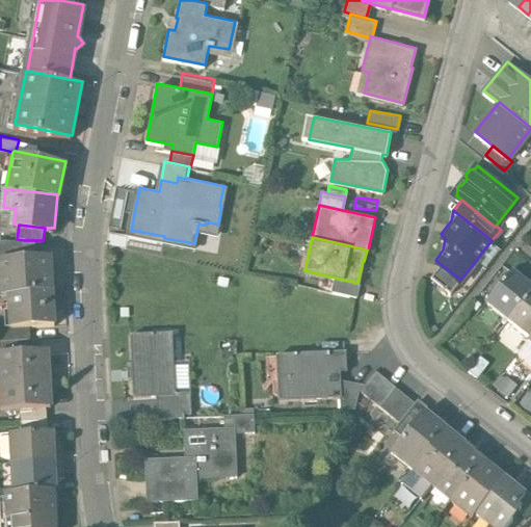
[(17,239),(0,238),(0,257),(25,256),(24,240),(17,239)]
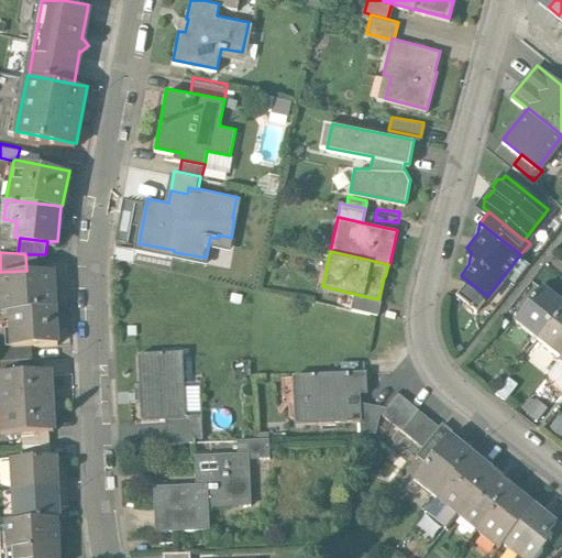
[(26,271),(0,272),(0,290),(1,309),(9,308),(56,306),(53,269),(26,271)]
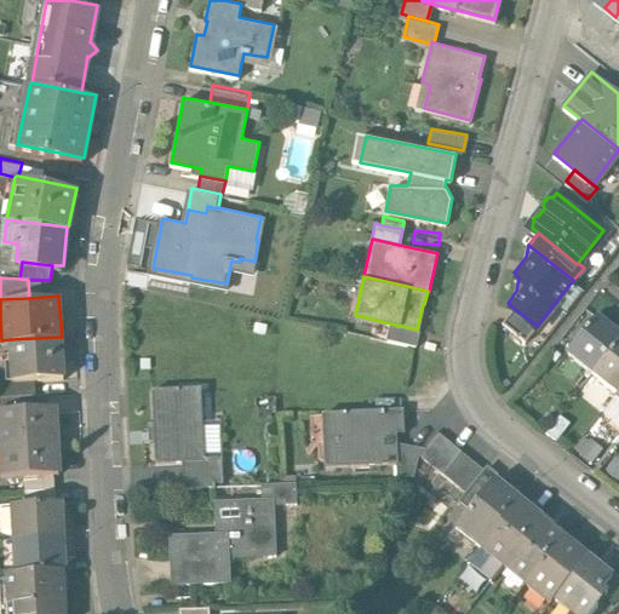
[(537,326),(514,308),(503,321),(526,339),(537,326)]
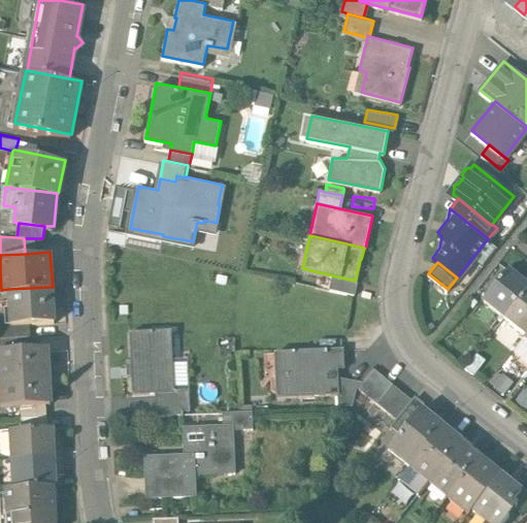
[(526,283),(507,268),(483,299),(504,317),(526,287),(526,283)]
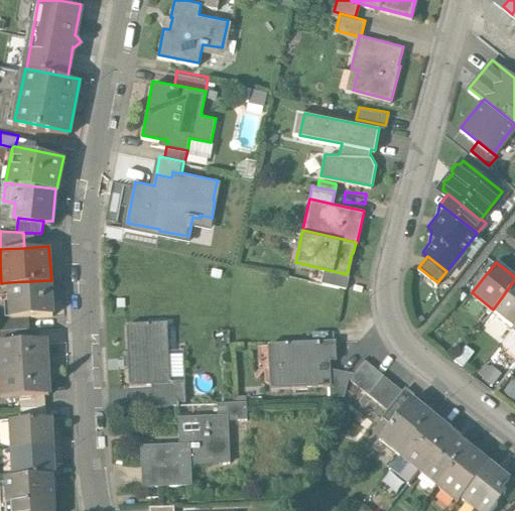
[(347,274),(325,269),(323,279),(323,281),(343,286),(347,287),(350,274),(347,274)]
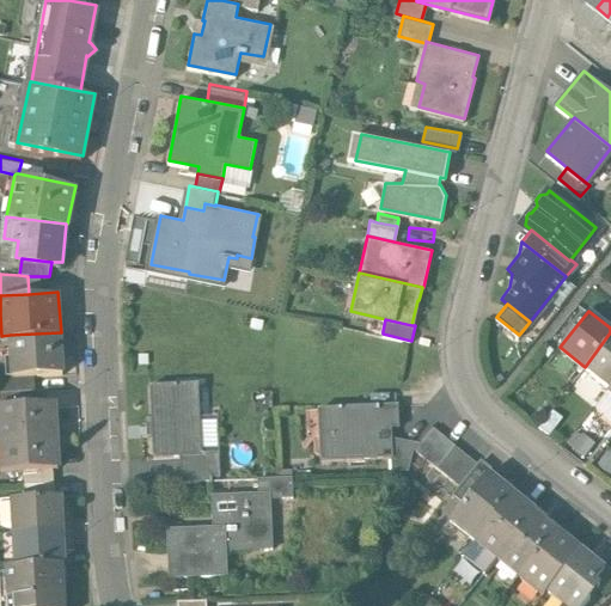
[(61,332),(10,335),(12,373),(12,374),(35,373),(63,371),(61,332)]
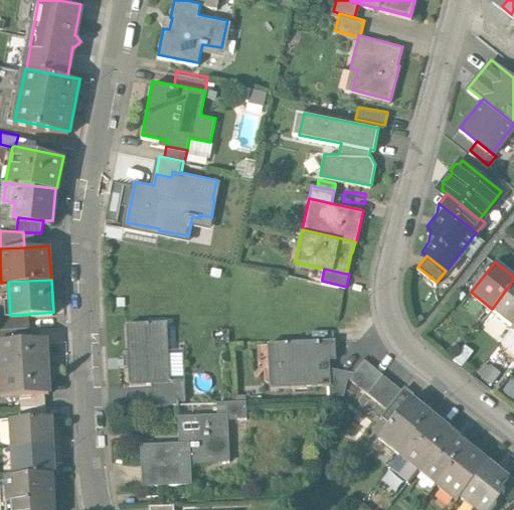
[(513,280),(492,309),(513,326),(513,280)]
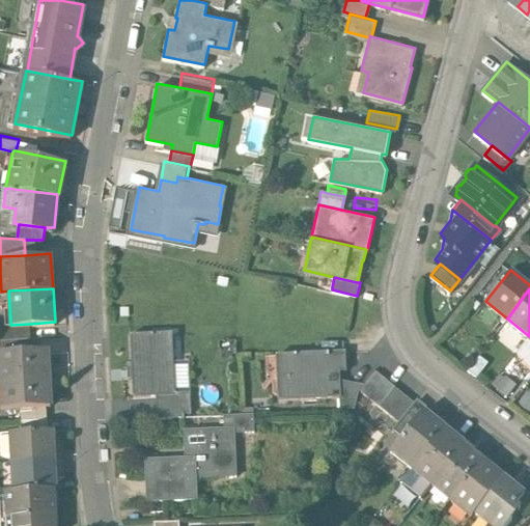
[(30,324),(10,325),(10,324),(0,324),(0,337),(17,336),(30,335),(30,324)]
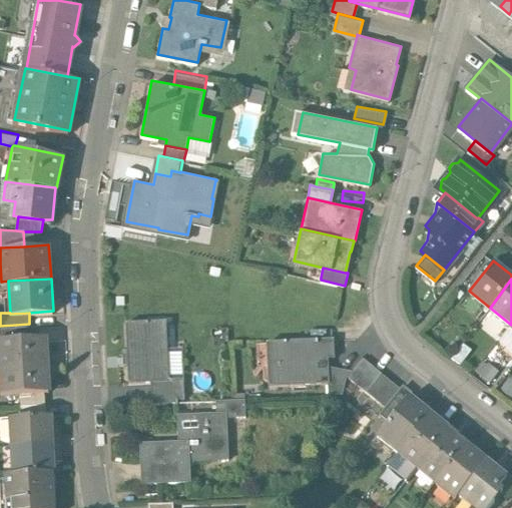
[(166,318),(125,320),(129,381),(151,380),(169,379),(169,377),(166,318)]
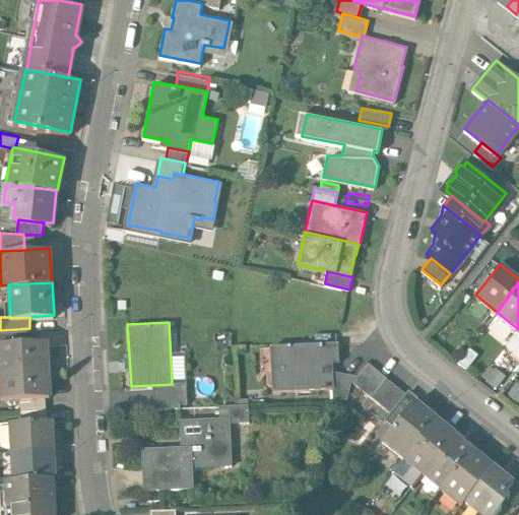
[(29,328),(16,329),(16,341),(42,340),(42,328),(29,328)]
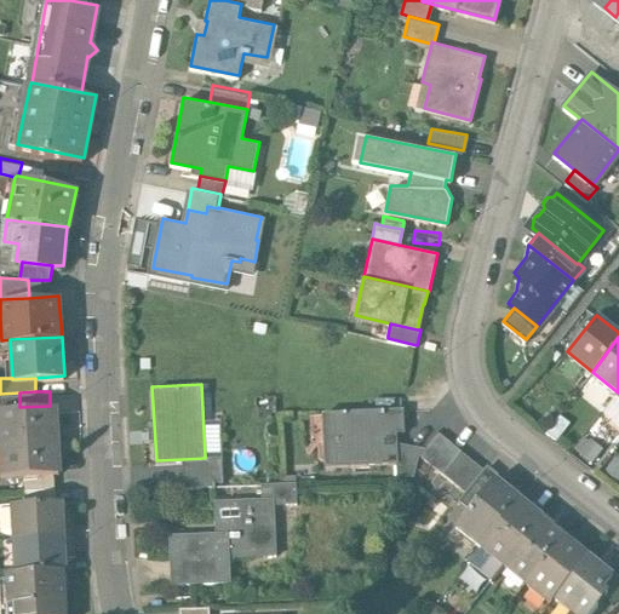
[(19,407),(0,407),(0,441),(56,439),(55,406),(19,407)]
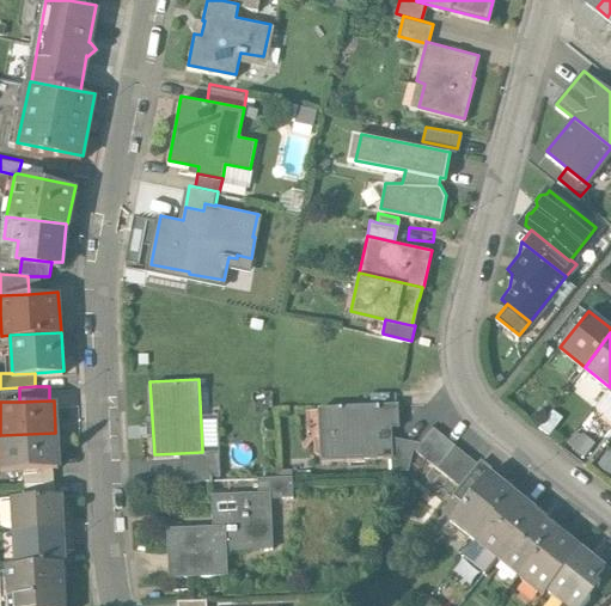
[(397,402),(319,405),(322,458),(391,454),(393,454),(392,435),(392,424),(399,424),(398,402),(397,402)]
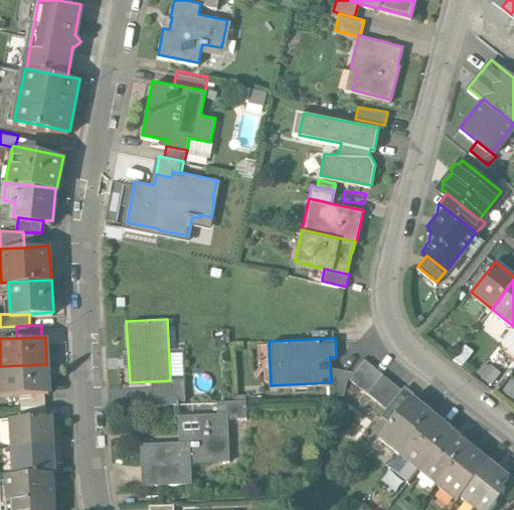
[(354,370),(349,376),(359,384),(374,365),(364,357),(354,370)]
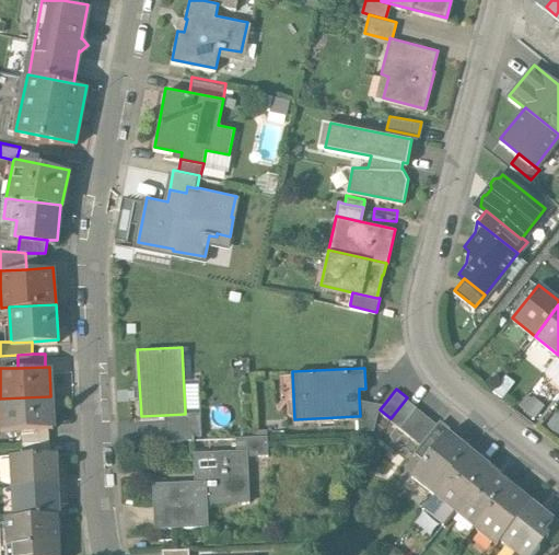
[(50,396),(0,399),(0,413),(1,428),(21,427),(48,426),(53,426),(50,396)]
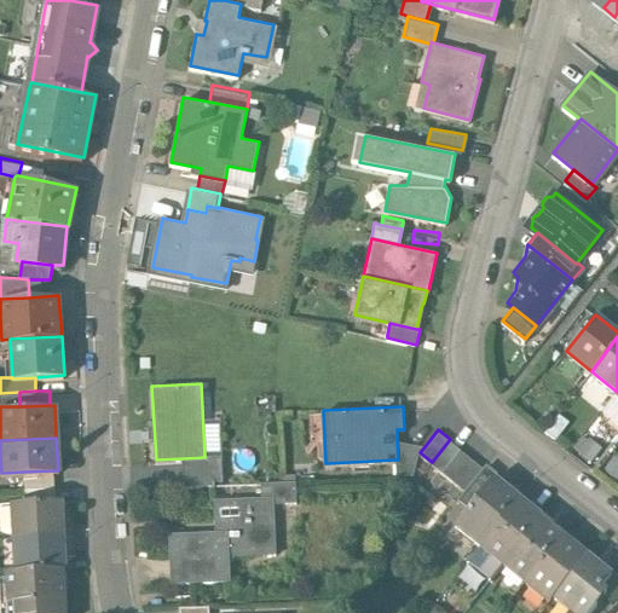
[(450,439),(432,462),(443,470),(461,449),(450,439)]
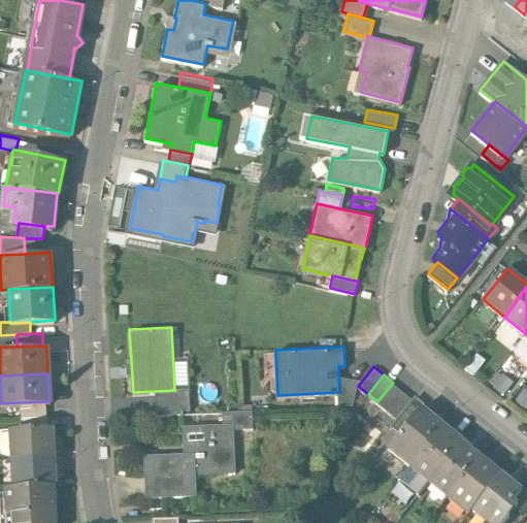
[(363,380),(338,376),(339,392),(337,392),(338,404),(353,404),(357,388),(358,386),(363,380)]
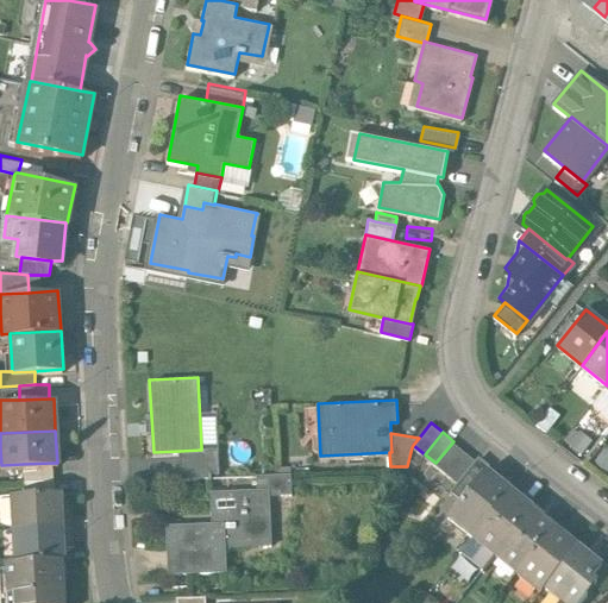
[(453,441),(436,463),(446,472),(464,450),(453,441)]
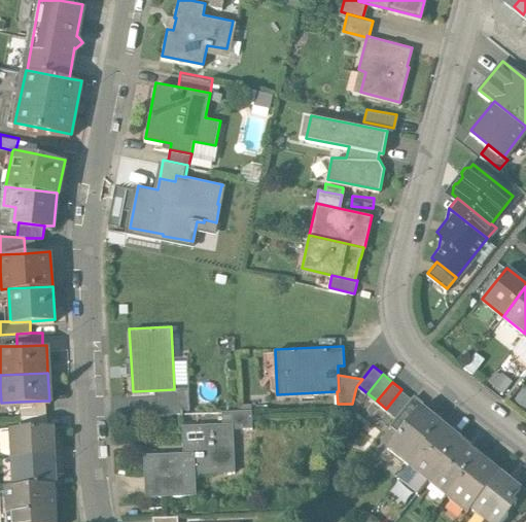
[(174,387),(174,389),(155,390),(156,412),(183,411),(183,407),(190,407),(189,386),(174,387)]
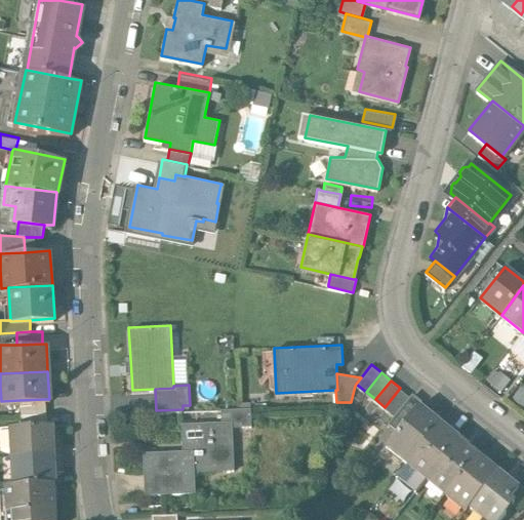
[(400,388),(385,407),(395,414),(396,413),(410,396),(400,388)]
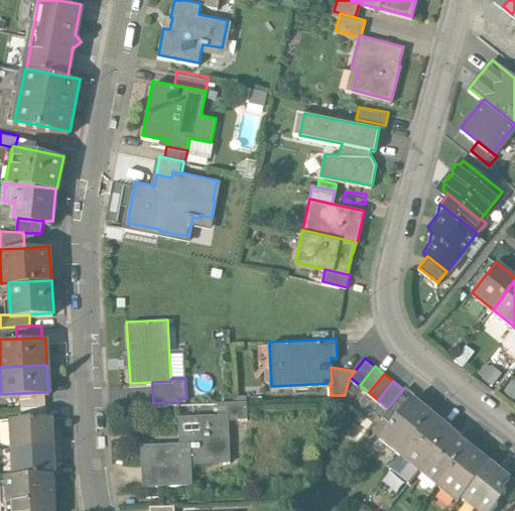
[(403,389),(389,406),(398,414),(412,396),(403,388),(403,389)]
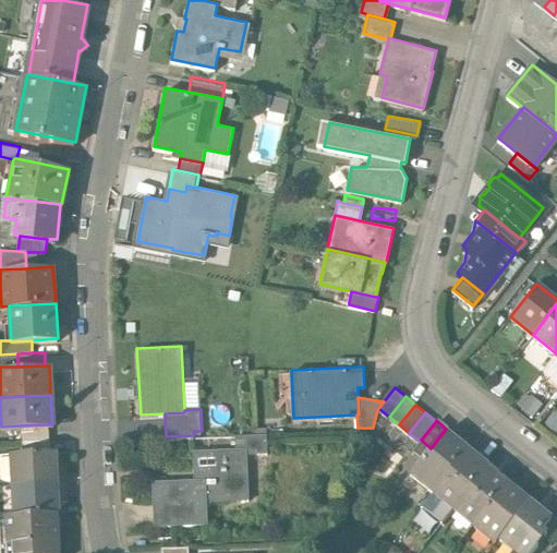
[(48,424),(21,425),(22,440),(49,437),(48,424)]
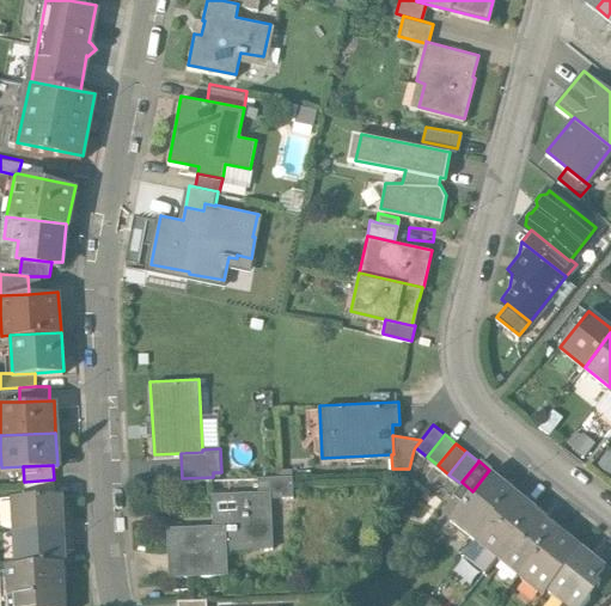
[(472,491),(451,516),(476,537),(513,490),(489,470),(472,491)]
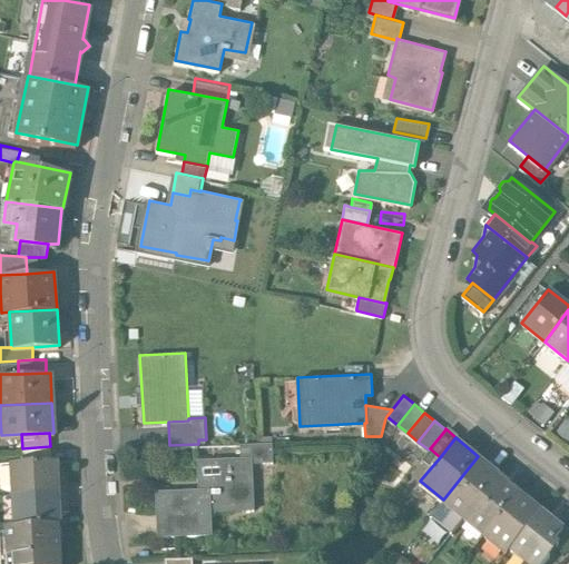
[(199,487),(156,490),(158,534),(213,532),(212,508),(254,506),(252,461),(273,459),(272,441),(242,443),(243,456),(197,458),(199,487)]
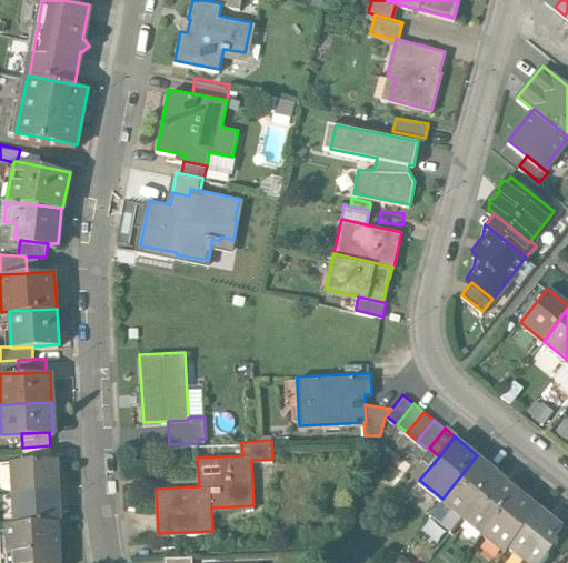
[(477,455),(442,499),(464,514),(498,471),(477,455)]
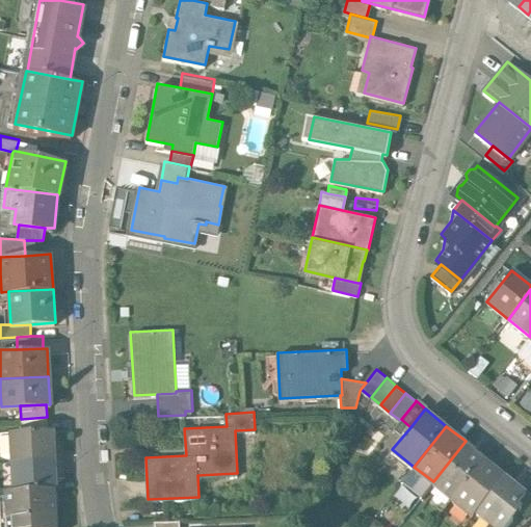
[(52,430),(11,432),(15,491),(55,489),(55,477),(63,476),(62,442),(53,443),(52,430)]
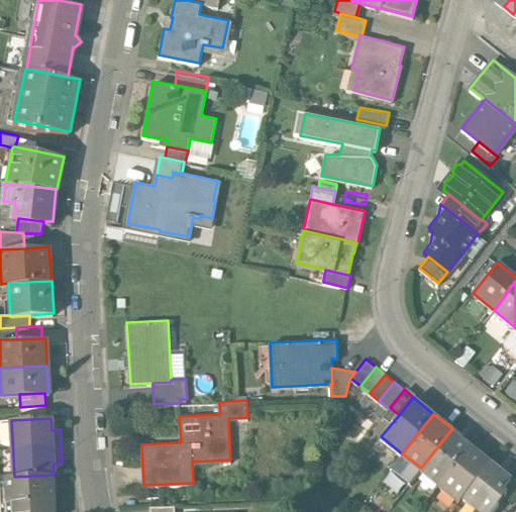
[(461,436),(452,428),(421,468),(439,483),(470,446),(459,438),(461,436)]
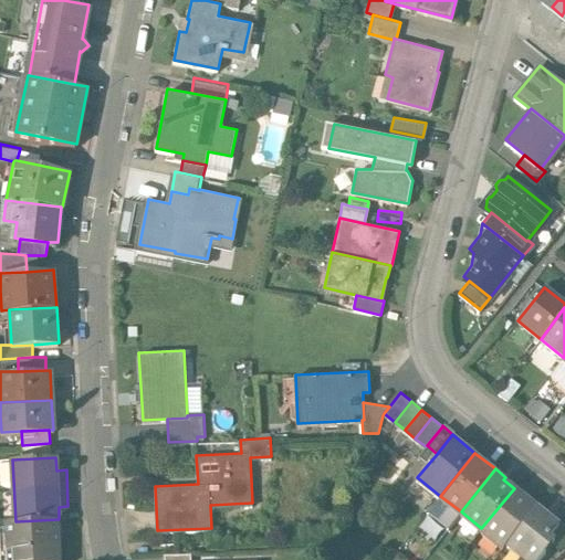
[(514,488),(481,528),(504,547),(506,543),(536,506),(514,488)]
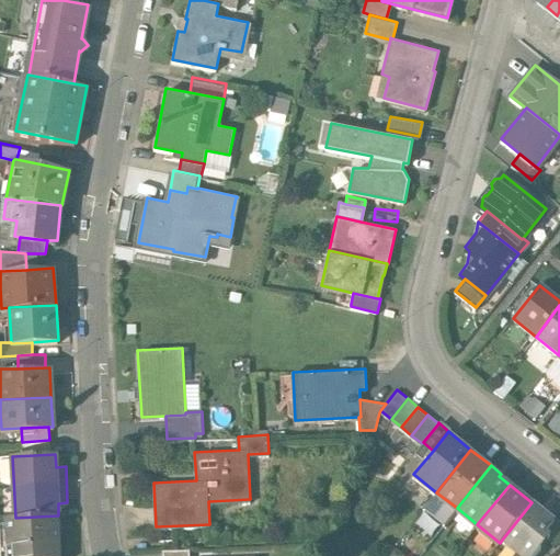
[(553,520),(532,502),(502,540),(522,555),(533,555),(549,536),(544,532),(553,520)]
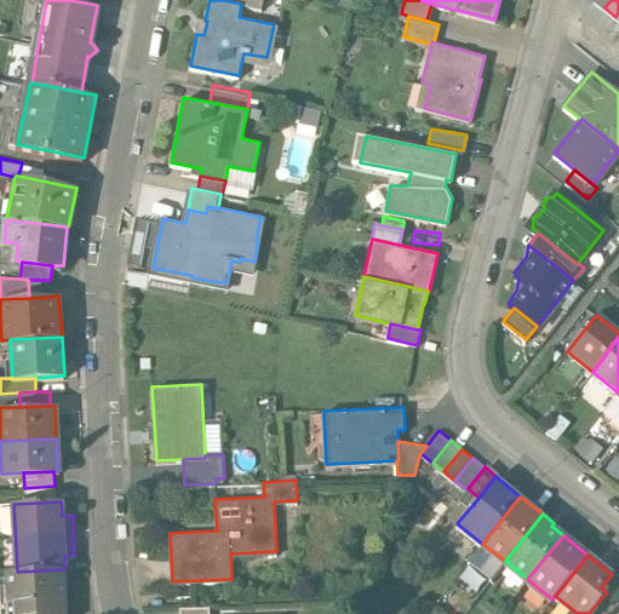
[(17,572),(6,572),(7,613),(67,613),(64,569),(17,572)]
